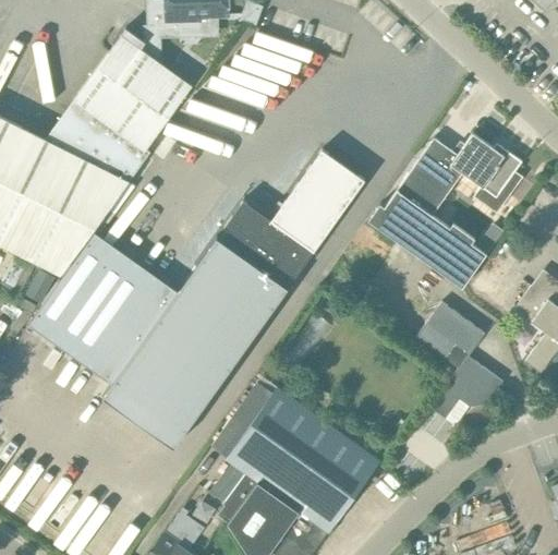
[(227,0),(165,0),(166,29),(199,28),(199,19),(227,17),(227,0)]
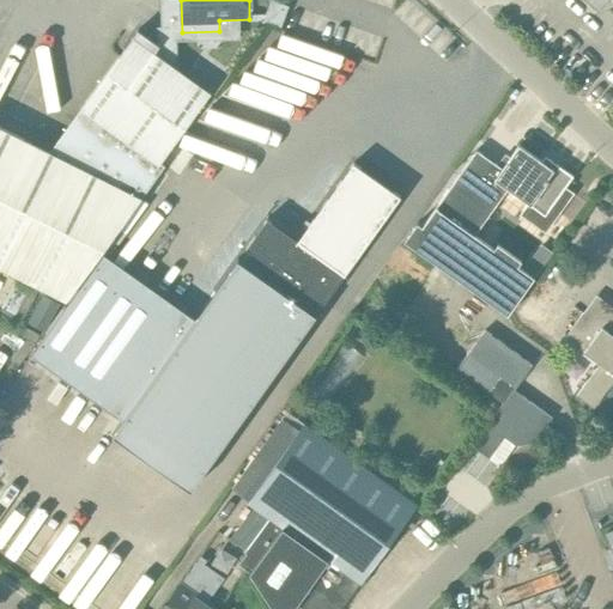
[(287,8),(273,4),(266,25),(279,30),(287,8)]
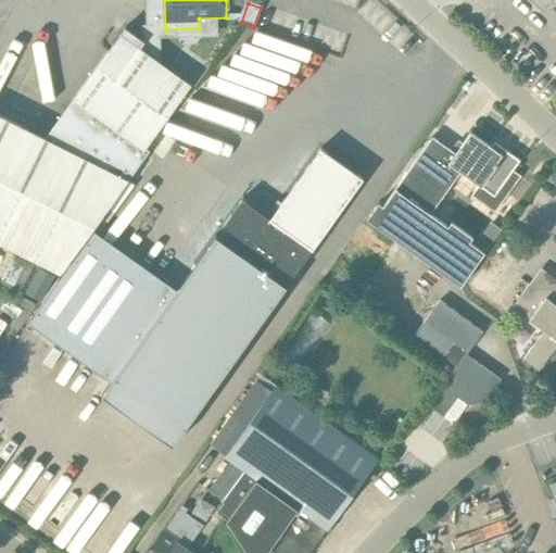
[(149,153),(146,151),(191,87),(140,50),(144,42),(125,28),(73,101),(46,139),(0,116),(0,244),(60,276),(128,181),(149,153)]
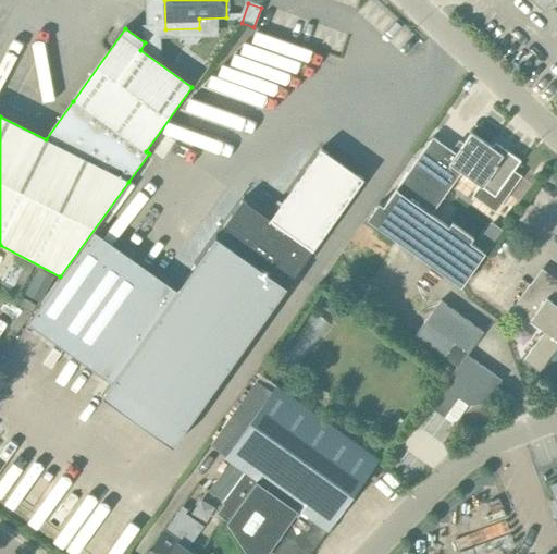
[(174,120),(162,135),(232,158),(232,152),(244,136),(211,110),(224,111),(254,120),(263,121),(264,110),(293,72),(292,76),(310,76),(310,61),(312,61),(312,49),(256,31),(244,47),(243,56),(235,52),(220,72),(219,76),(212,75),(196,98),(192,111),(177,111),(174,120)]
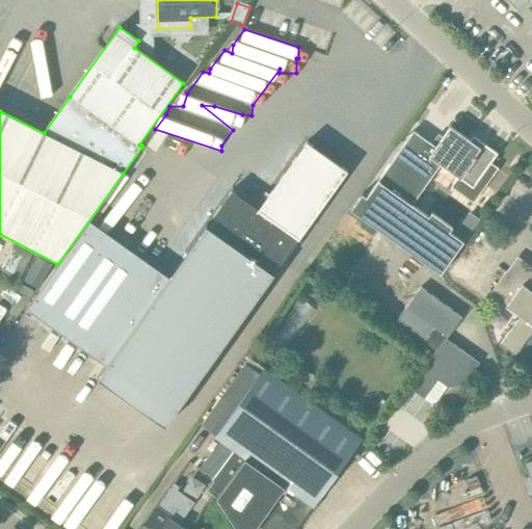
[(441,166),(458,180),(452,189),(474,205),(498,170),(490,165),(498,156),(473,138),(470,142),(450,129),(435,149),(414,133),(366,200),(362,196),(350,212),(440,276),(463,244),(449,234),(452,229),(431,214),(428,218),(425,216),(434,203),(423,195),(414,208),(411,207),(441,166)]
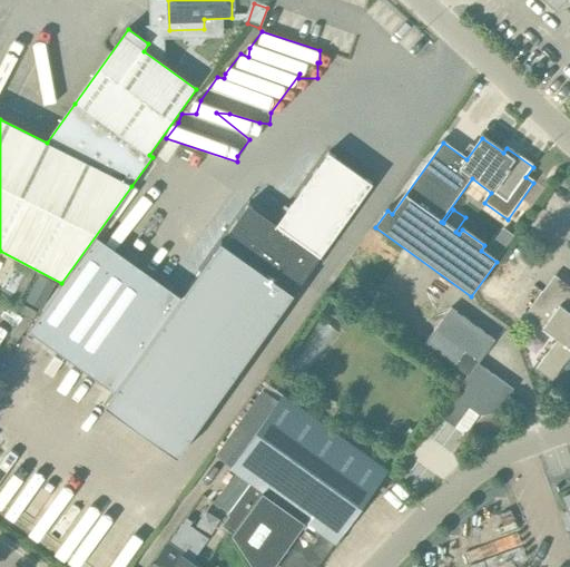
[(302,285),(373,186),(328,154),(276,226),(246,205),(222,240),(104,406),(179,459),(297,294),(292,291),(297,283),(302,285)]
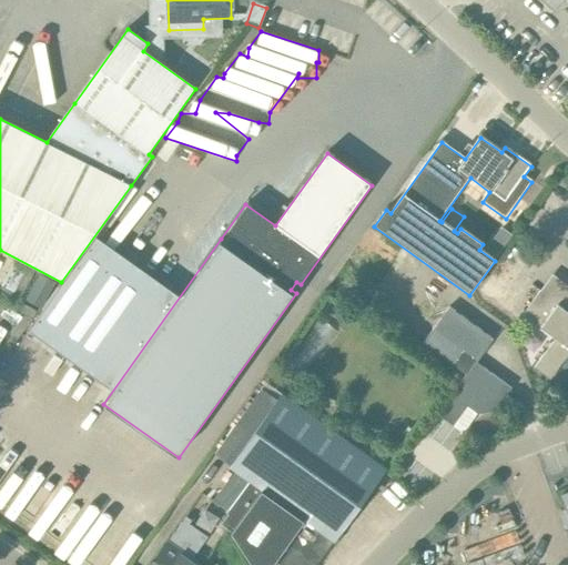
[(162,221),(153,213),(123,252),(133,259),(162,221)]
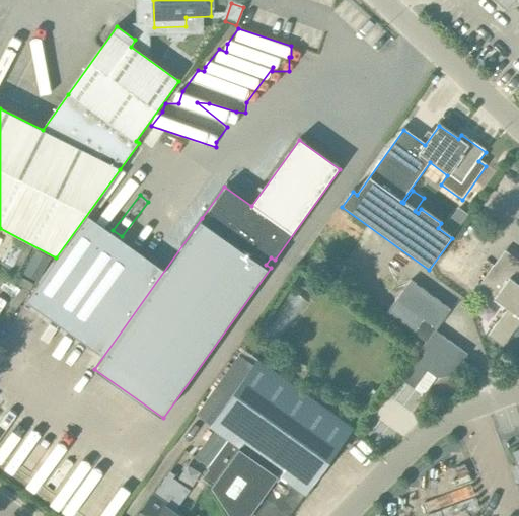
[(161,270),(87,218),(26,303),(100,355),(161,270)]
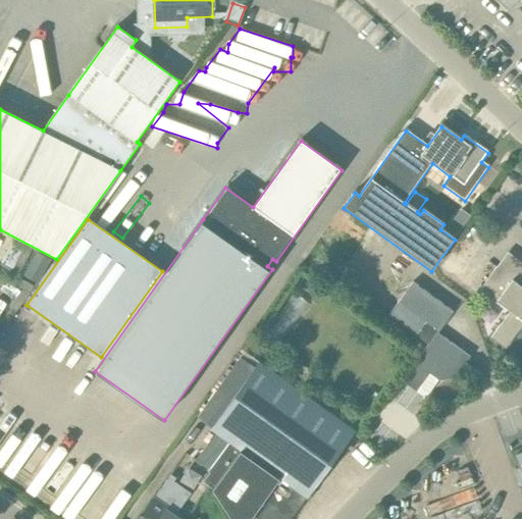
[(480,290),(511,312),(491,340),(506,350),(521,327),(521,263),(508,253),(480,290)]
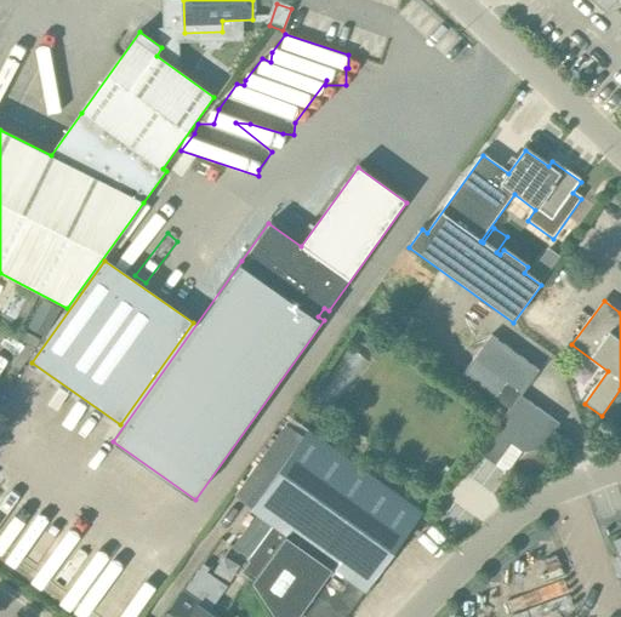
[(44,302),(28,330),(45,340),(61,313),(44,302)]
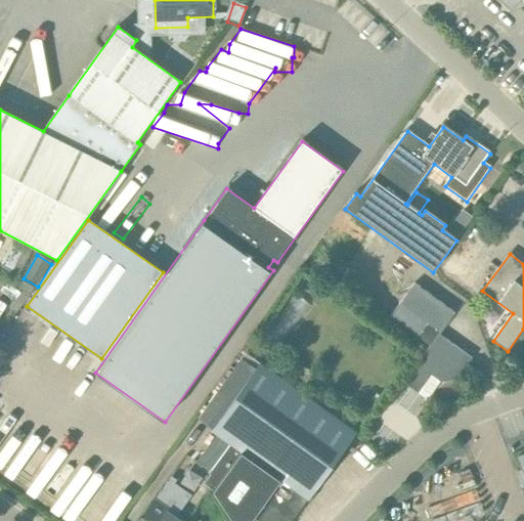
[(415,285),(390,318),(430,347),(403,384),(418,394),(433,373),(441,379),(454,377),(460,370),(464,372),(472,359),(439,336),(455,314),(415,285)]
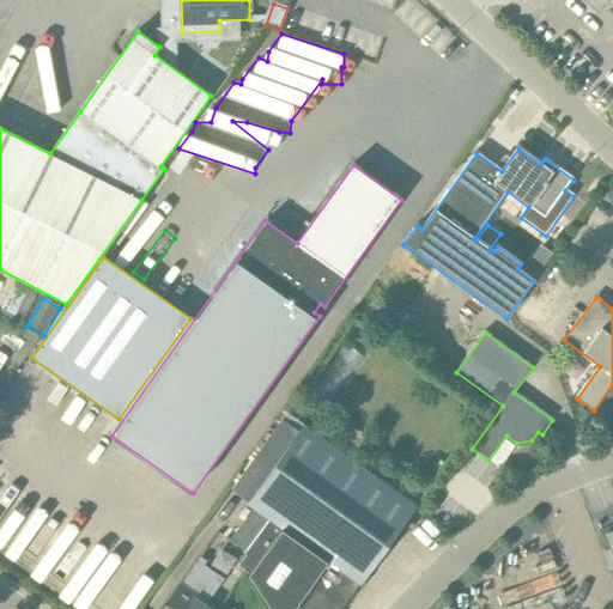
[(278,527),(266,543),(223,512),(183,568),(190,574),(206,585),(214,573),(225,558),(246,572),(247,571),(272,608),(297,608),(298,607),(299,608),(344,608),(360,586),(417,506),(304,426),(247,506),(278,527)]
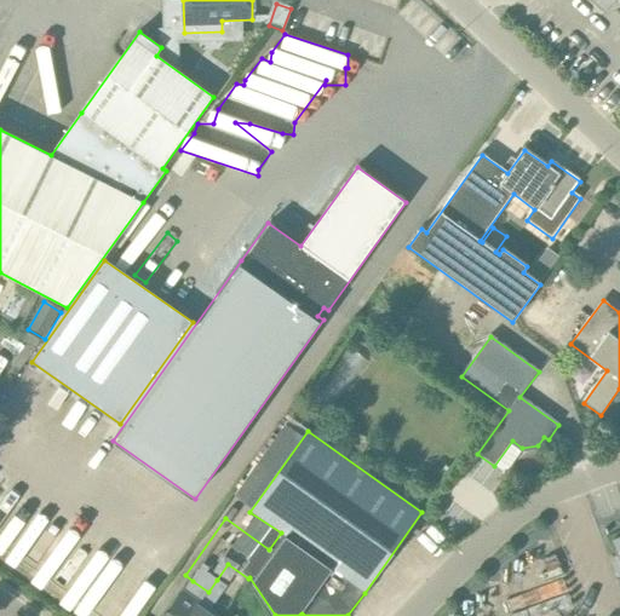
[(0,556),(36,502),(23,494),(0,527),(0,556)]
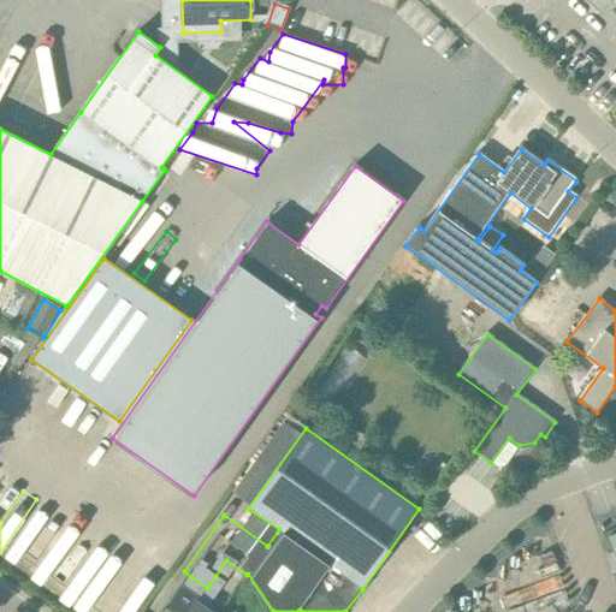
[(59,599),(76,611),(132,611),(154,584),(99,545),(59,599)]
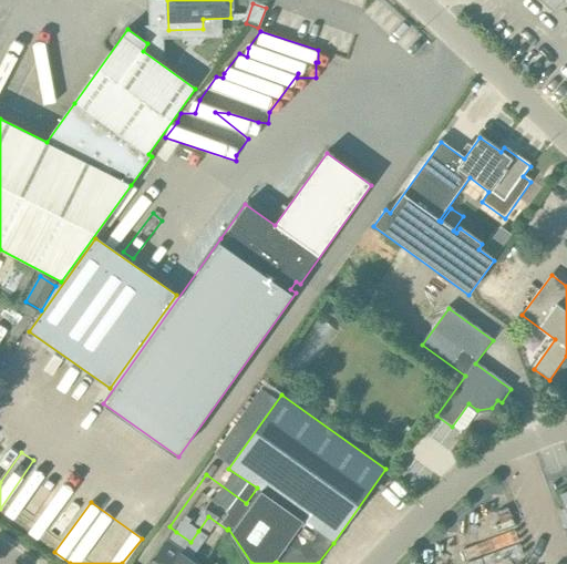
[(207,537),(198,531),(191,542),(176,532),(152,563),(196,563),(192,560),(207,537)]
